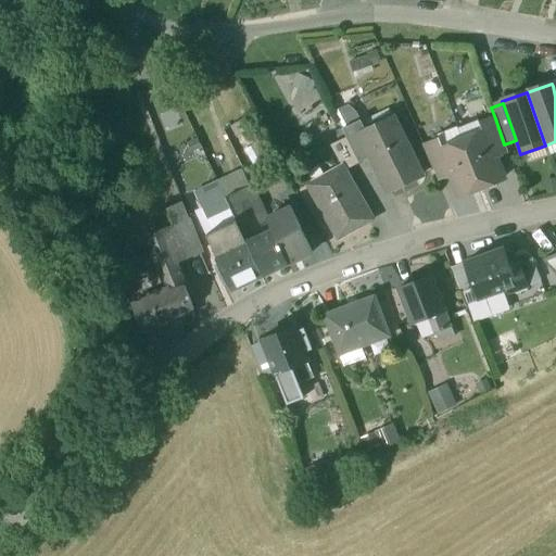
[(495,118),(479,124),(482,134),(484,133),(494,156),(506,152),(504,144),(495,118)]
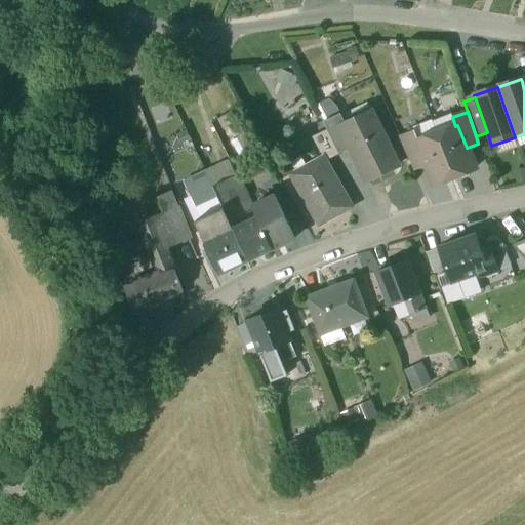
[(346,127),(339,114),(322,122),(327,131),(337,153),(338,155),(350,149),(366,183),(399,166),(373,114),(346,127)]
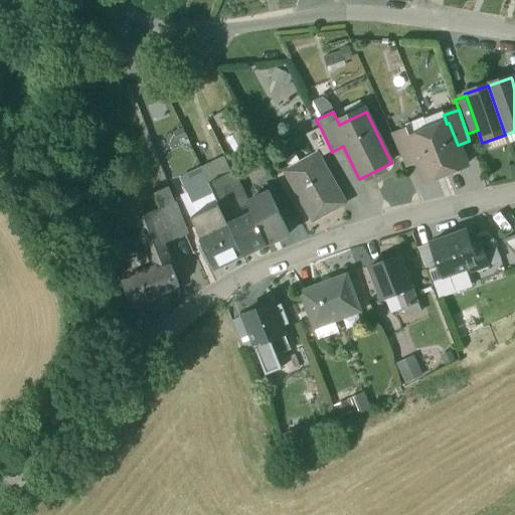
[(447,124),(427,132),(446,175),(466,166),(458,145),(449,123),(447,124)]
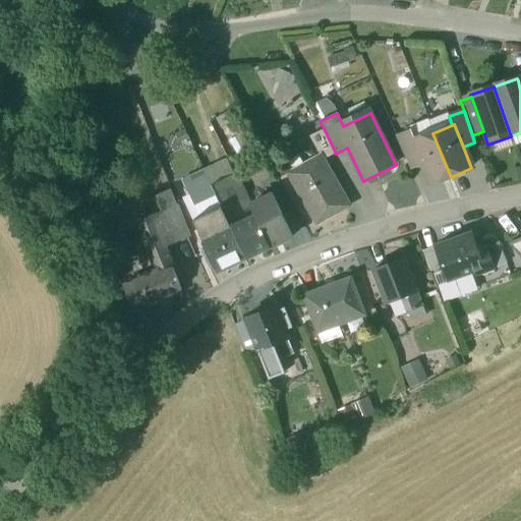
[(325,130),(310,137),(320,156),(322,160),(335,152),(325,130)]
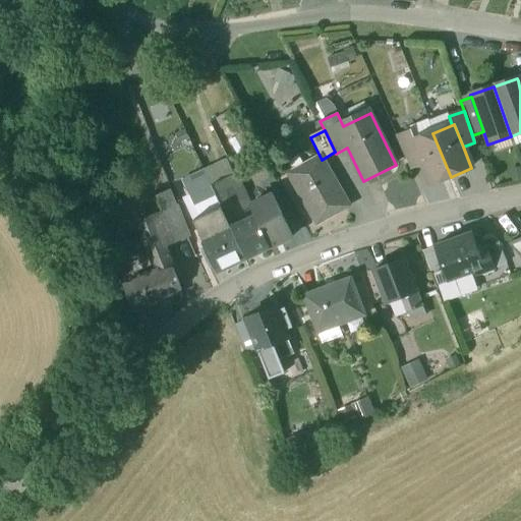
[(410,131),(395,138),(408,168),(420,163),(412,141),(414,140),(410,131)]
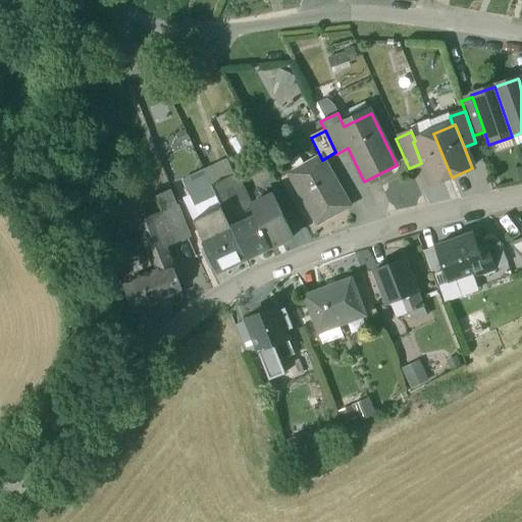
[(415,141),(413,142),(421,163),(430,186),(452,177),(433,134),(415,141)]
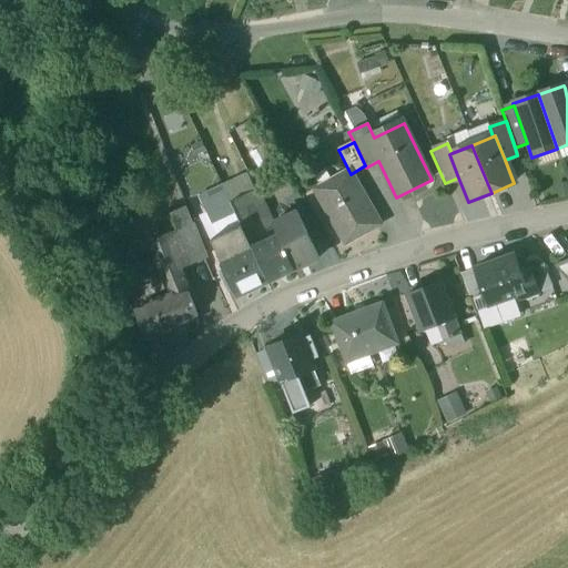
[(348,170),(314,190),(344,243),(378,224),(351,174),(348,170)]
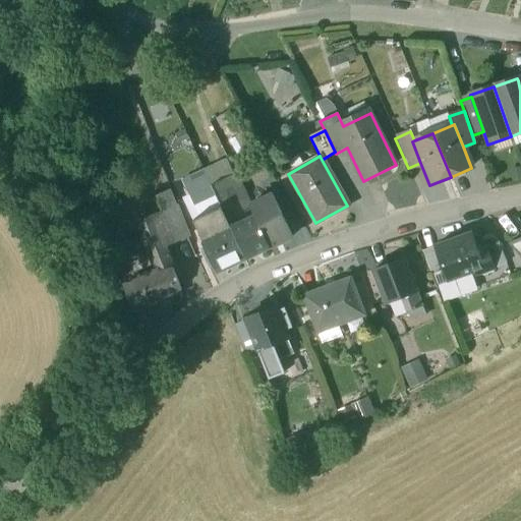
[(234,176),(210,187),(215,198),(220,209),(221,210),(244,198),(234,176)]
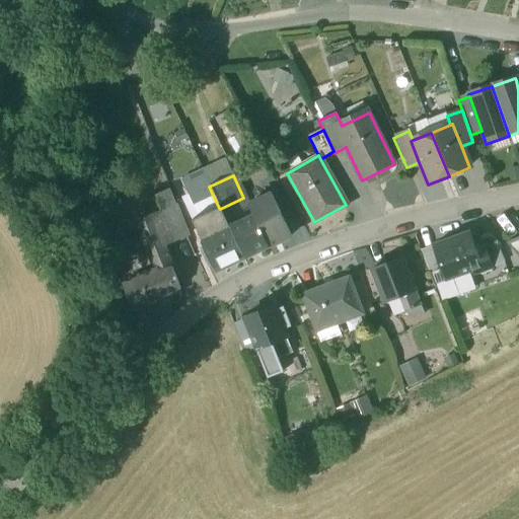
[(209,187),(187,197),(193,208),(214,198),(209,187)]
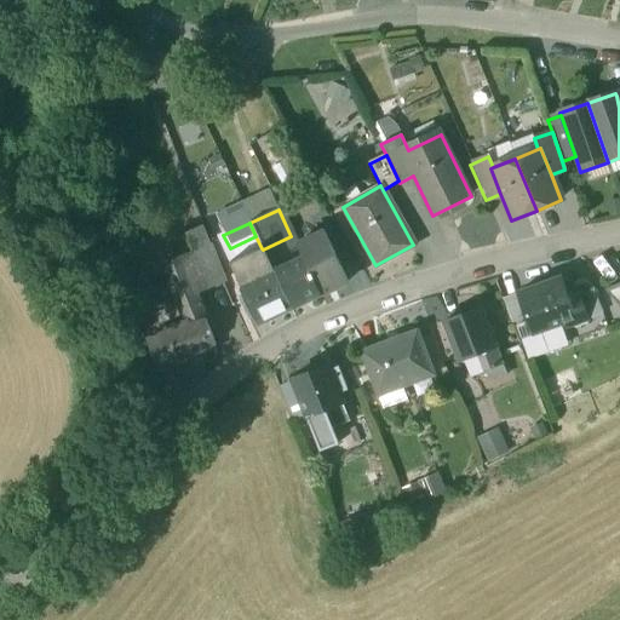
[(201,228),(184,235),(188,242),(193,254),(194,254),(208,290),(223,283),(217,269),(219,269),(201,228)]
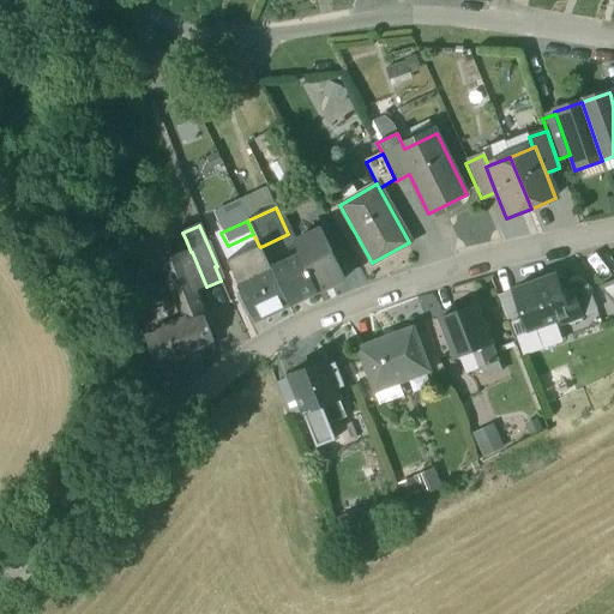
[(320,230),(294,242),(318,293),(343,281),(320,230)]
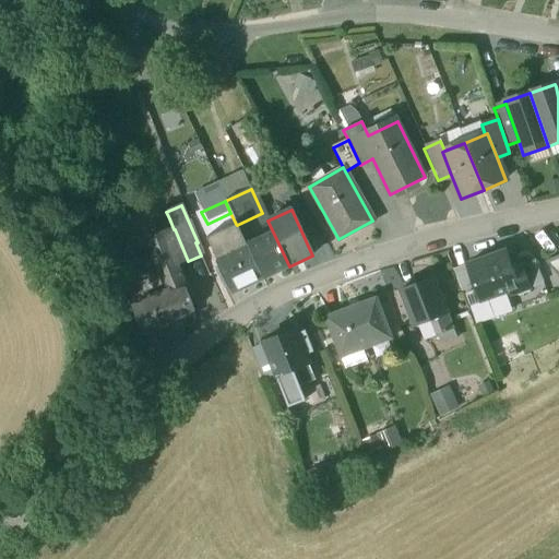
[(262,213),(237,225),(246,245),(272,233),(262,213)]
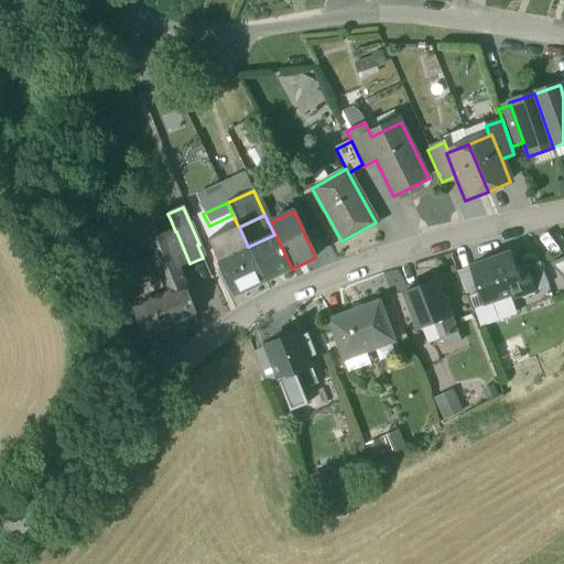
[(171,220),(159,226),(163,236),(175,231),(171,220)]
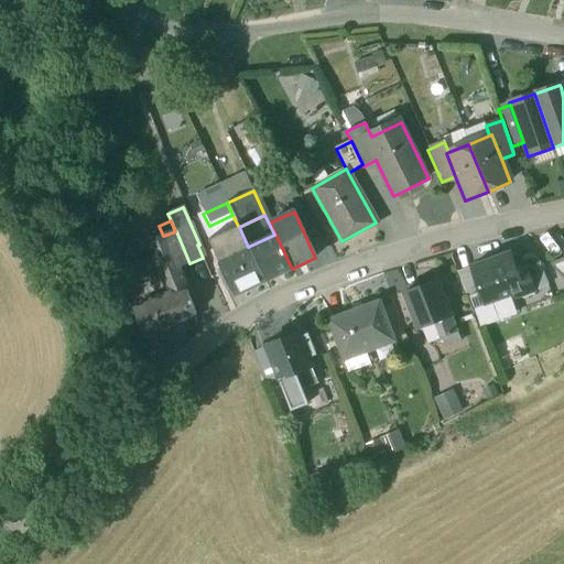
[(238,226),(209,240),(218,261),(248,247),(239,227),(238,226)]
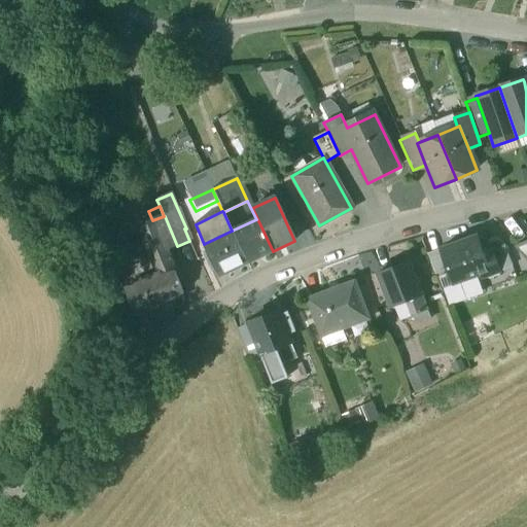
[(164,216),(152,220),(159,236),(164,249),(165,251),(177,246),(165,216),(164,216)]
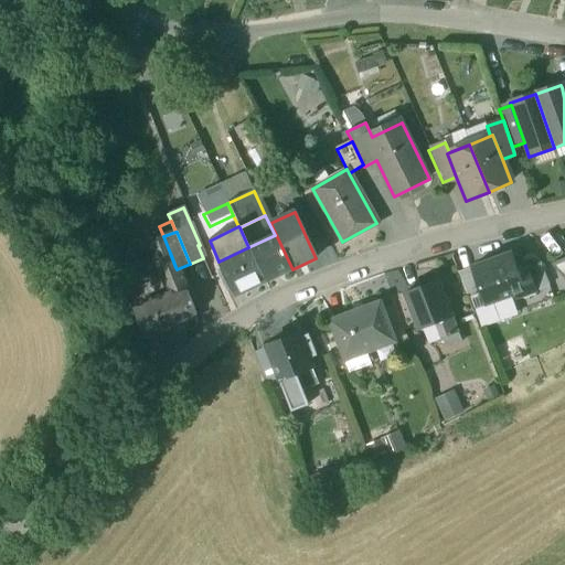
[(275,235),(248,247),(265,281),(291,269),(275,235)]
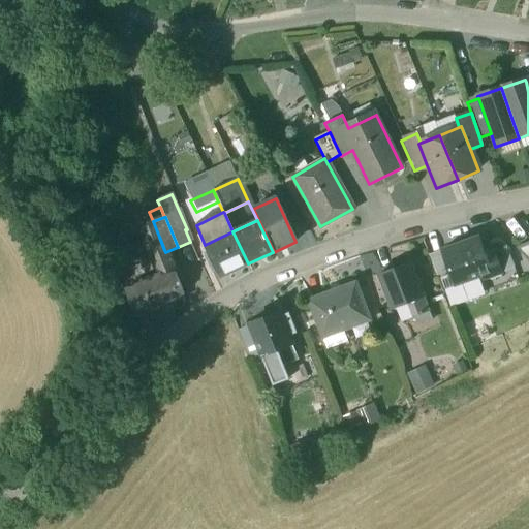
[(153,221),(139,226),(146,242),(159,237),(153,221)]
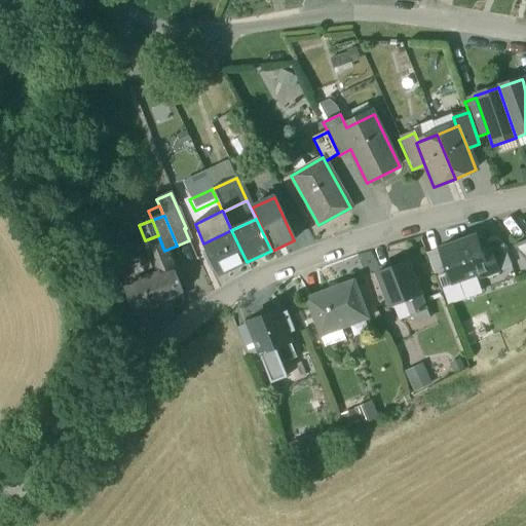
[(231,230),(203,243),(208,252),(201,255),(209,270),(215,267),(219,275),(247,262),(231,230)]
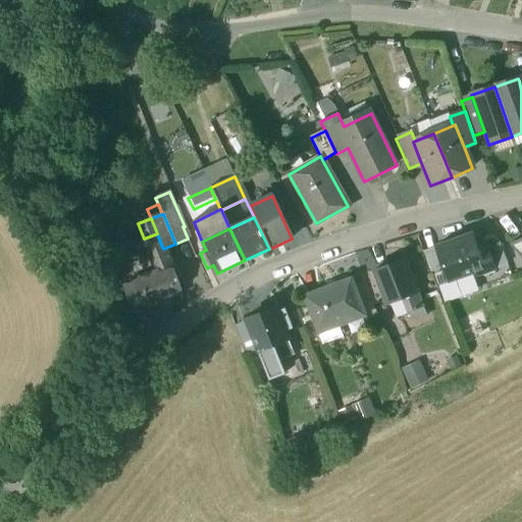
[(144,239),(126,246),(133,259),(149,252),(162,247),(157,233),(144,239)]
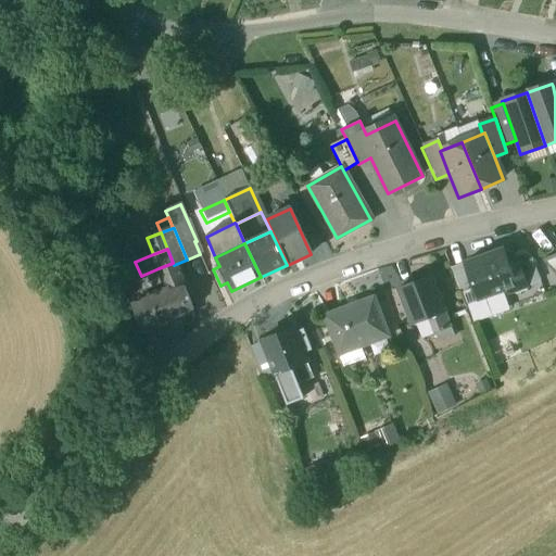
[(502,251),(464,264),(474,292),(478,302),(514,289),(515,292),(526,289),(516,264),(508,267),(502,251)]
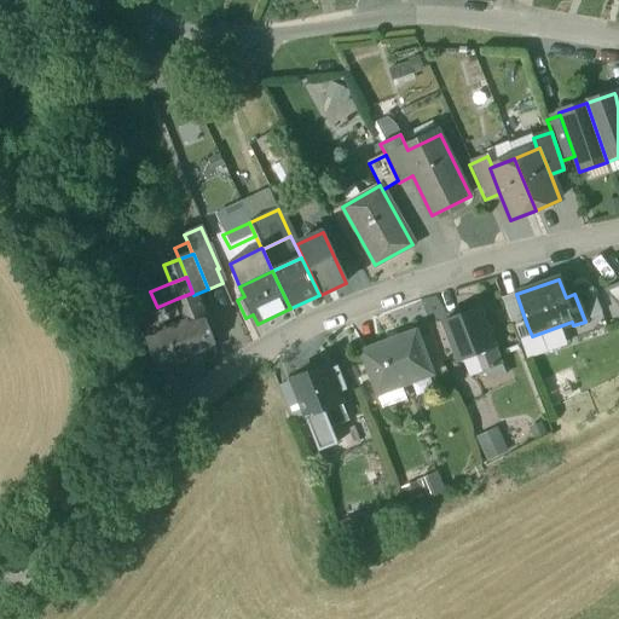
[(618,287),(605,293),(618,310),(618,287)]
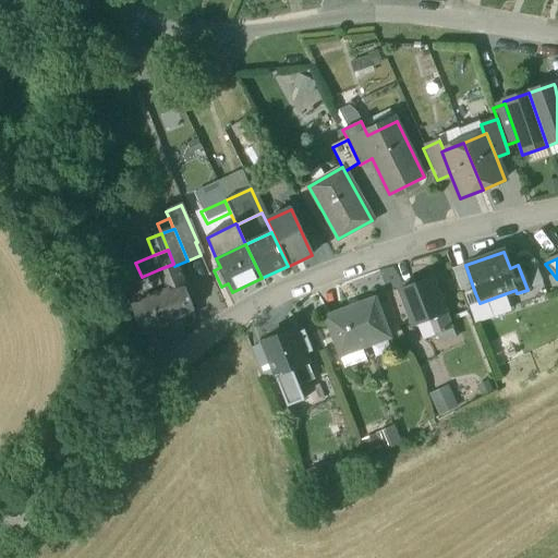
[(173,264),(159,269),(165,282),(179,276),(174,266),(173,264)]
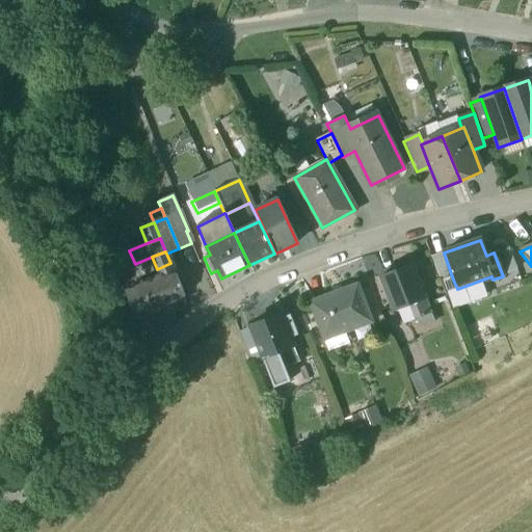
[(444,253),(431,258),(441,284),(453,280),(444,253)]
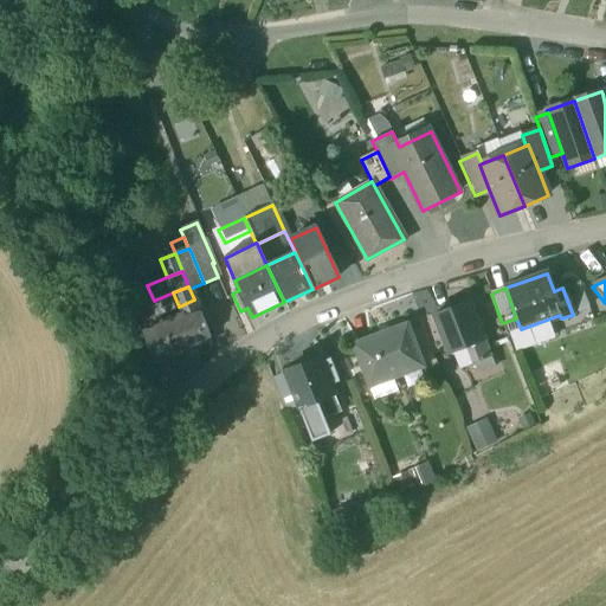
[(194,300),(179,307),(184,317),(184,320),(200,313),(194,300)]
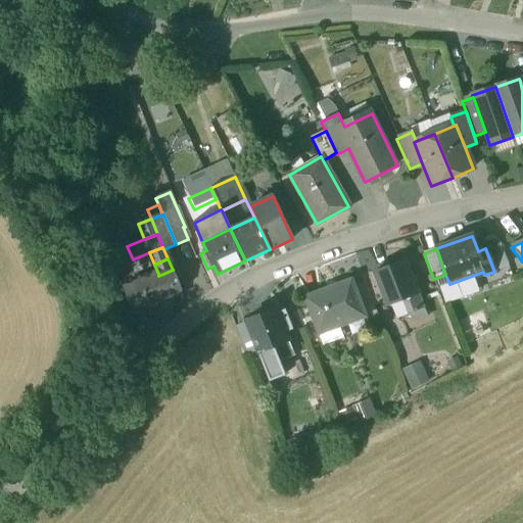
[(387,264),(377,268),(379,271),(374,273),(387,306),(402,300),(418,294),(405,260),(388,267),(387,264)]
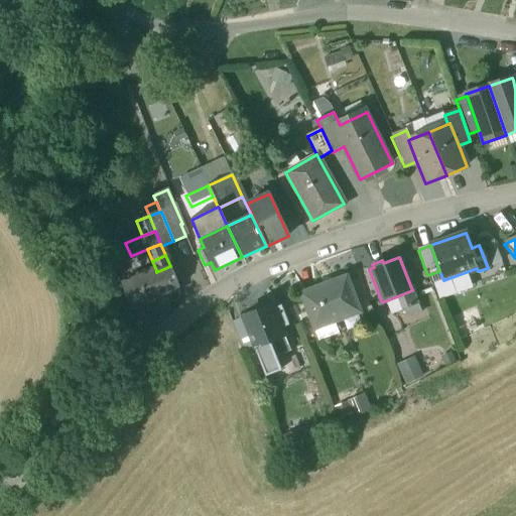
[(156,270),(121,284),(132,310),(150,303),(148,299),(178,287),(170,266),(156,272),(156,270)]
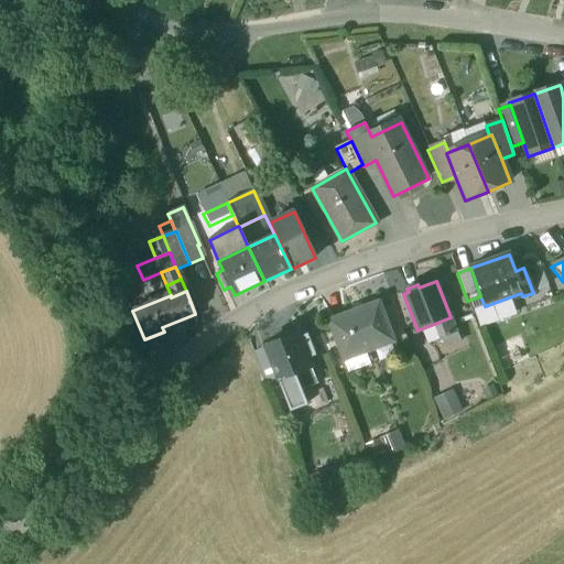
[(378,302),(331,321),(346,360),(393,342),(378,302)]
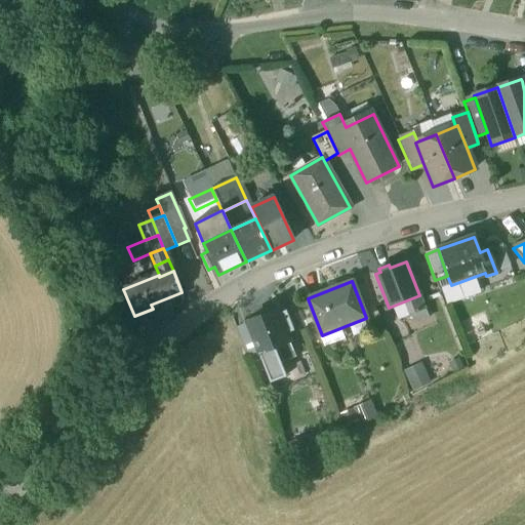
[(419,295),(404,301),(410,316),(426,310),(419,295)]
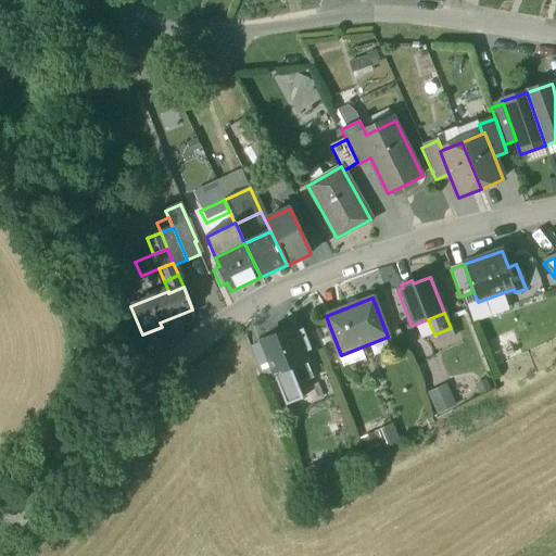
[(451,328),(434,335),(434,336),(436,336),(437,340),(447,337),(453,335),(451,328)]
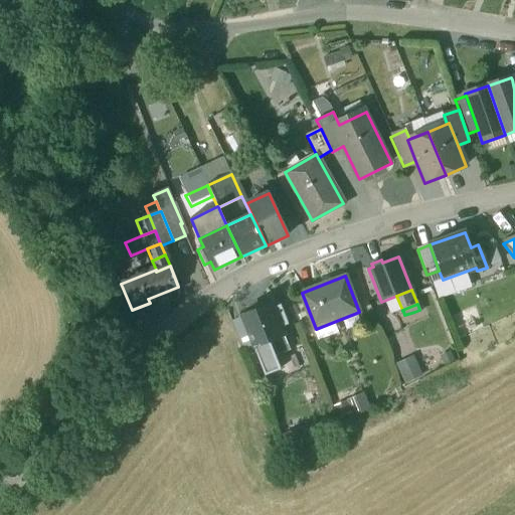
[(272,305),(241,316),(253,347),(269,342),(284,336),(272,305)]
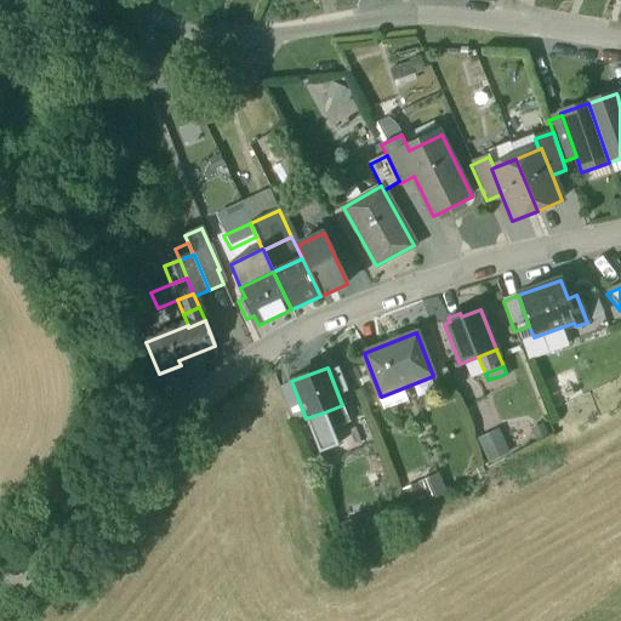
[(342,405),(324,412),(331,429),(349,422),(342,405)]
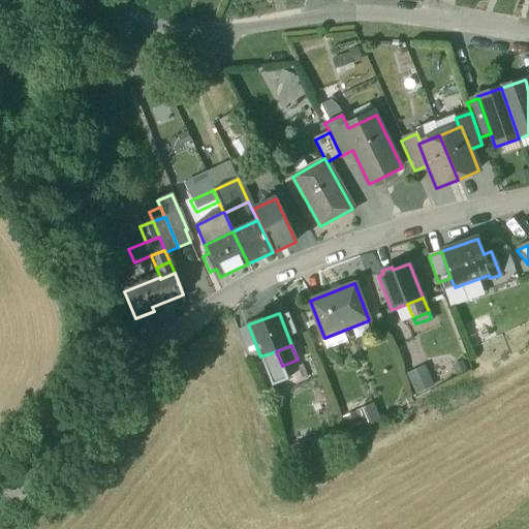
[(260,358),(250,361),(257,381),(268,377),(260,358)]
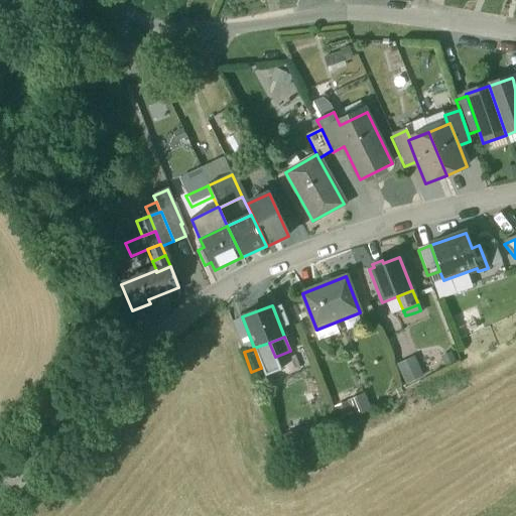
[(413,356),(397,364),(407,384),(422,377),(413,356)]
